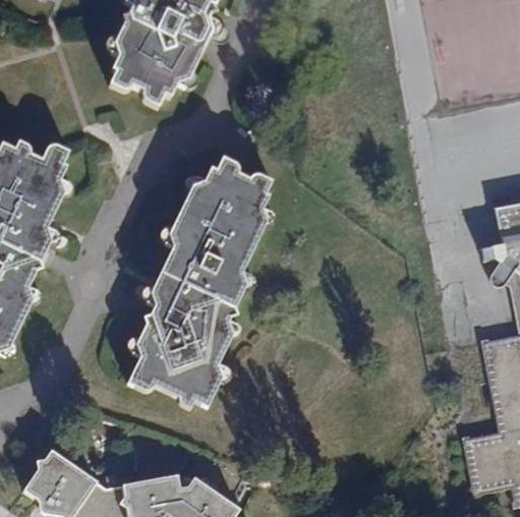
[(131,0),(133,4),(116,42),(119,55),(114,68),(116,70),(111,82),(126,89),(129,89),(132,84),(143,90),(142,94),(142,97),(145,100),(149,103),(159,107),(165,94),(171,97),(178,82),(190,78),(211,36),(220,39),(223,40),(228,37),(230,35),(231,31),(230,27),(227,24),(212,16),(218,0),(131,0)]
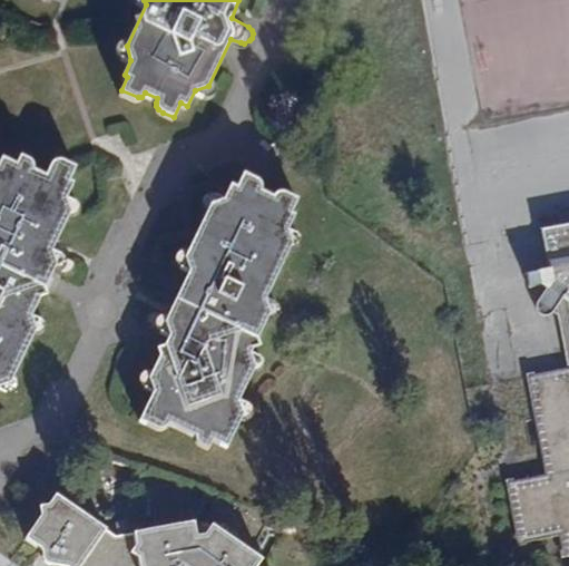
[(0,382),(12,379),(37,325),(33,314),(55,269),(66,272),(70,272),(75,270),(77,265),(77,261),(75,257),(55,247),(72,210),(67,196),(74,179),(71,177),(78,163),(64,156),(59,156),(56,157),(52,159),(47,171),(36,165),(35,160),(32,157),(21,153),(17,159),(3,154),(0,158),(0,382)]
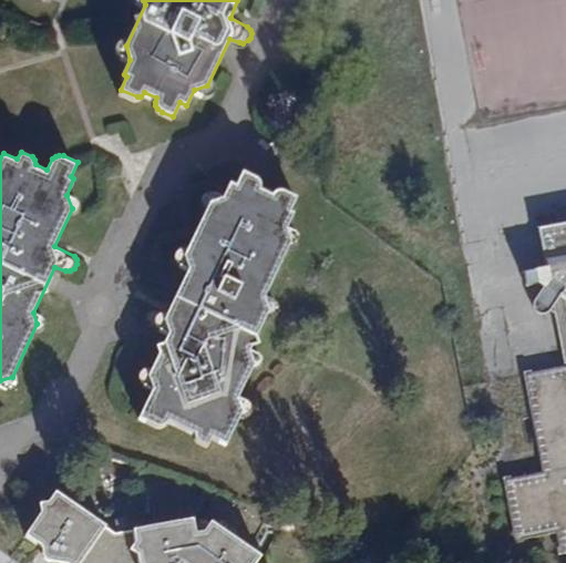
[(291,207),(298,195),(284,188),(279,188),(277,190),(273,193),(261,187),(263,180),(258,175),(243,170),(236,183),(229,181),(225,195),(209,200),(184,254),(188,265),(168,310),(157,307),(152,307),(147,309),(145,314),(145,318),(148,323),(168,330),(150,372),(154,386),(141,413),(156,421),(160,421),(164,420),(166,416),(191,427),(189,432),(191,437),(197,441),(209,447),(215,436),(227,442),(244,409),(239,396),(256,360),(251,349),(269,309),(265,296),(291,241),(288,228),(295,211),(291,207)]
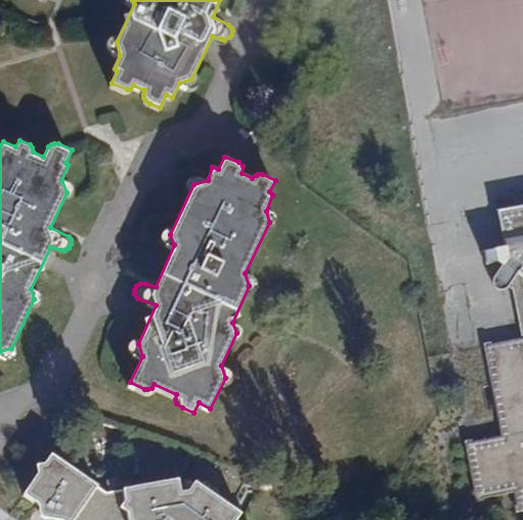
[(522,206),(500,211),(507,257),(522,264),(519,270),(522,272),(522,206)]
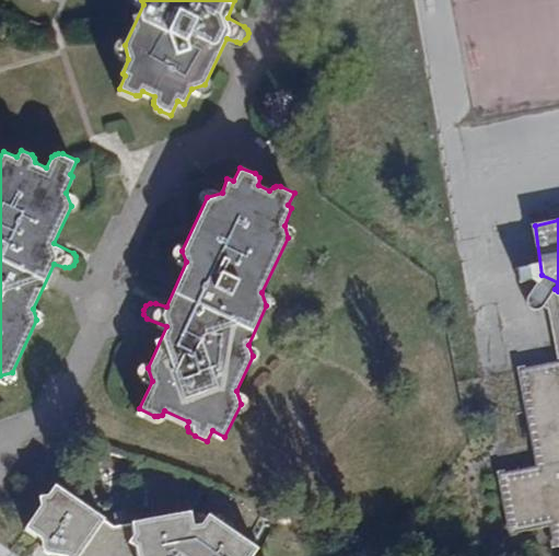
[(558,291),(555,289),(549,300),(558,350),(558,291)]
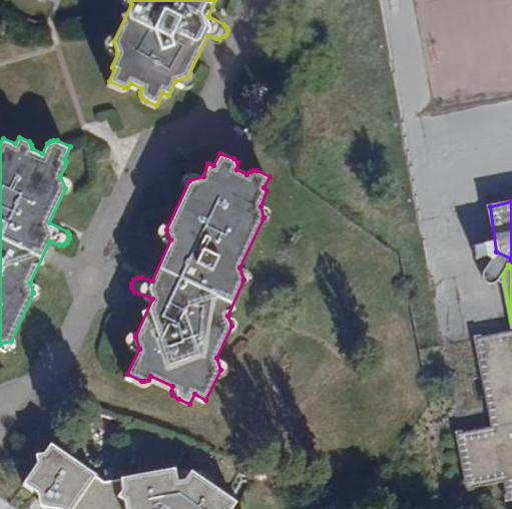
[(494,423),(459,431),(470,487),(505,480),(510,497),(511,497),(511,328),(479,335),(480,344),(494,423)]
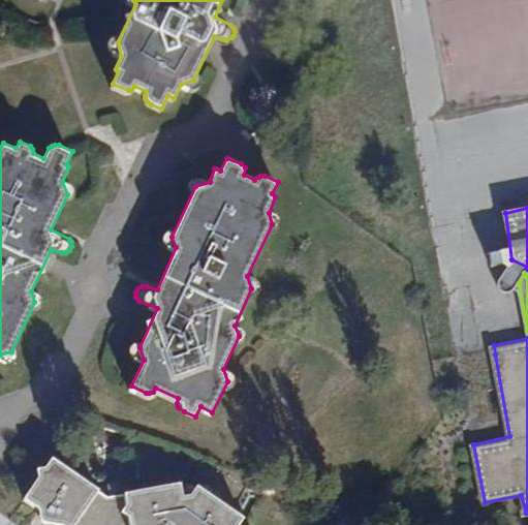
[(239,524),(239,523),(243,514),(198,485),(193,492),(185,493),(183,481),(107,492),(55,457),(27,496),(40,507),(39,512),(39,516),(43,520),(50,519),(52,522),(55,523),(62,521),(67,524),(239,524)]
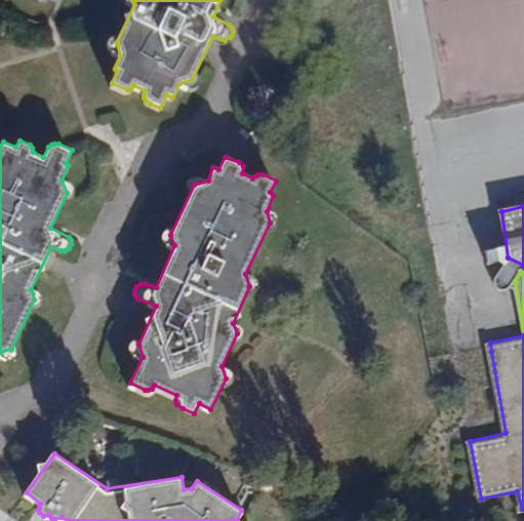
All buildings are outlined.
